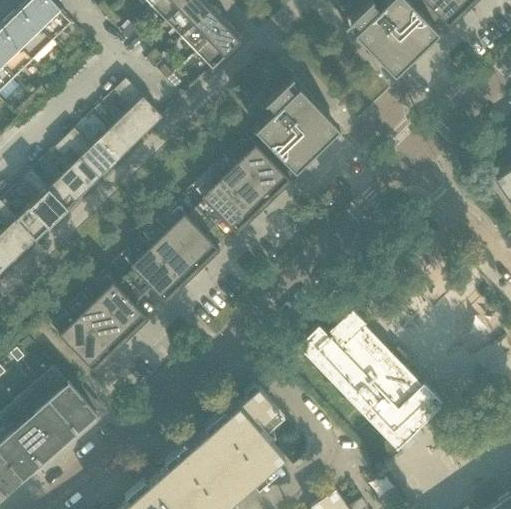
[(27,0),(18,9),(21,12),(50,41),(71,22),(49,0),(27,0)]
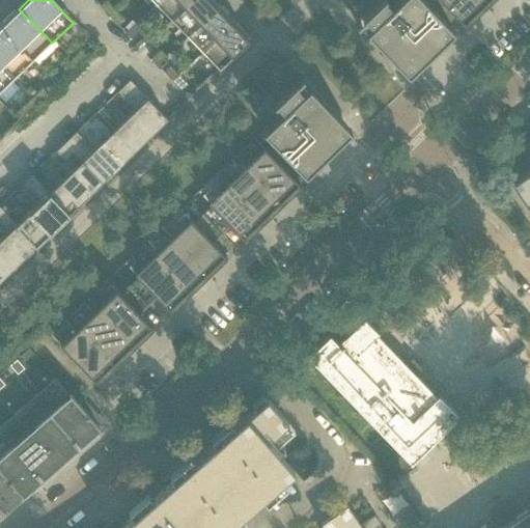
[(163,0),(157,6),(172,22),(195,0),(163,0)]
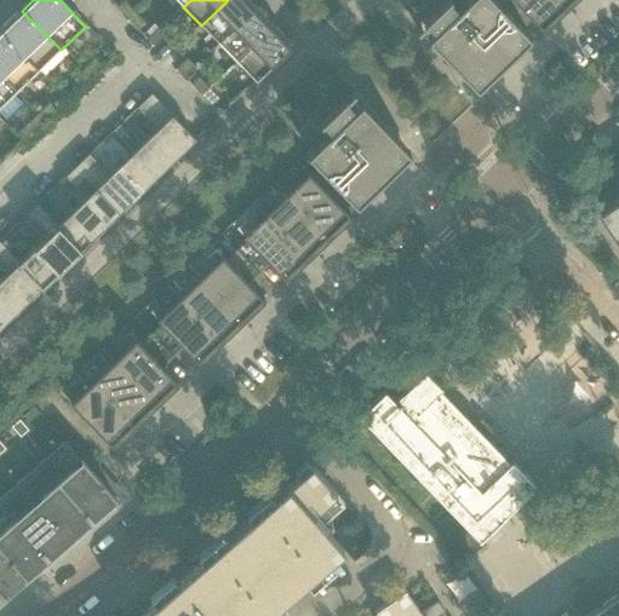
[(228,0),(201,26),(219,45),(256,10),(247,0),(228,0)]
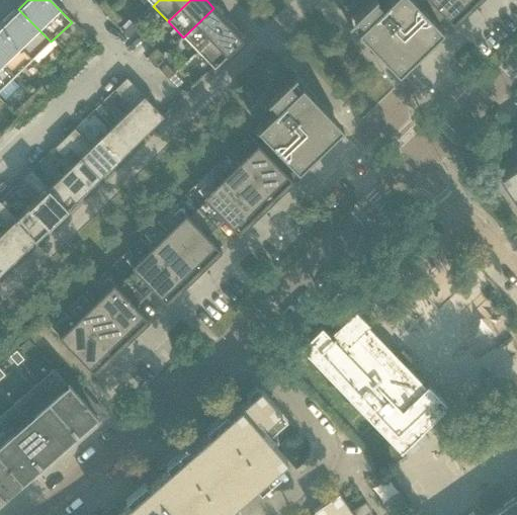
[(398,74),(443,30),(437,25),(445,17),(428,0),(390,0),(382,7),(376,0),(372,0),(347,24),(348,25),(355,19),(362,26),(357,31),(398,74)]
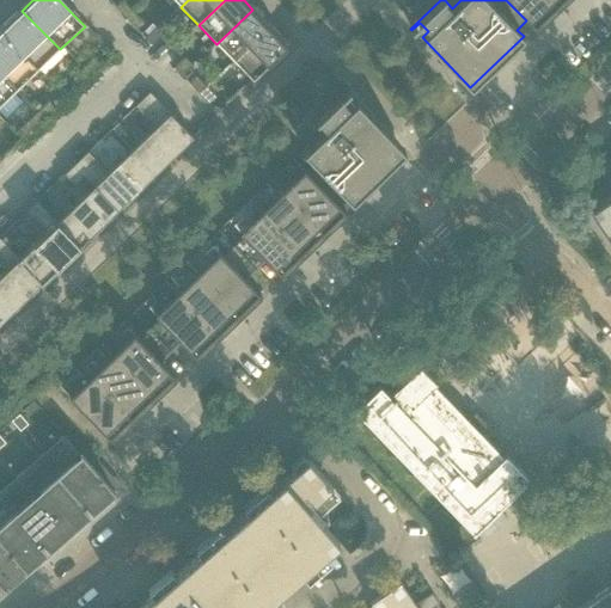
[(547,0),(506,0),(526,20),(537,32),(538,31),(535,28),(548,16),(549,17),(556,10),(547,0)]
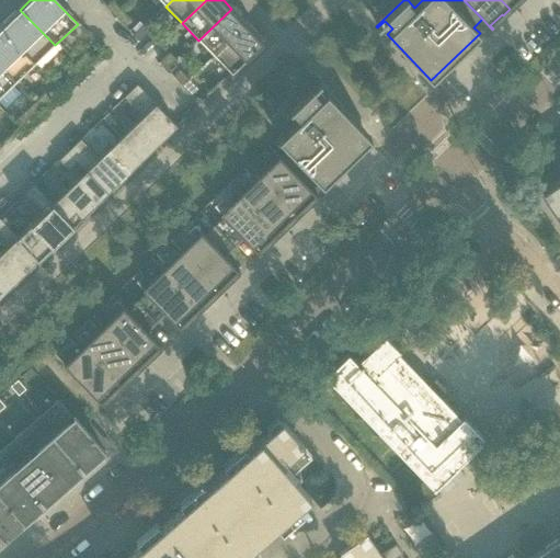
[(501,0),(510,9),(512,10),(513,10),(510,7),(516,0),(501,0)]
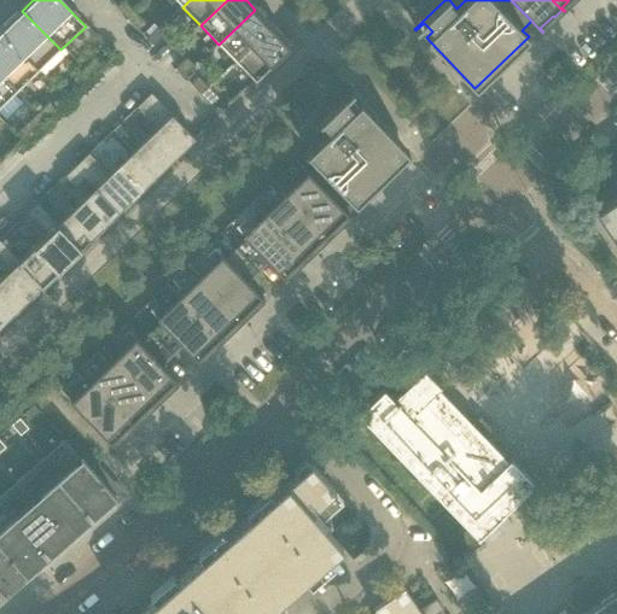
[(118,12),(129,23),(137,16),(126,5),(118,12)]
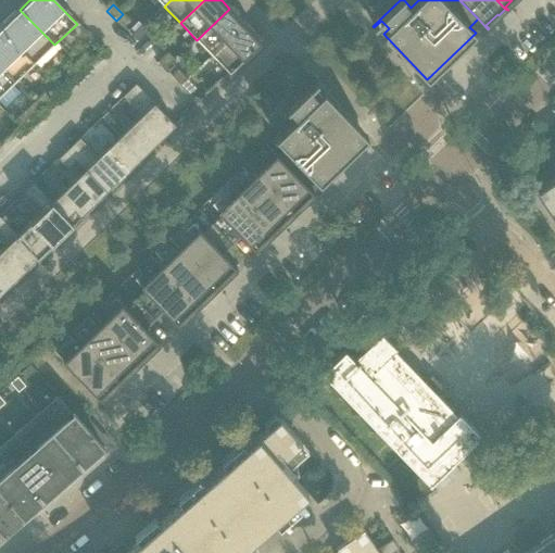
[(197,40),(213,57),(246,25),(229,9),(197,40)]
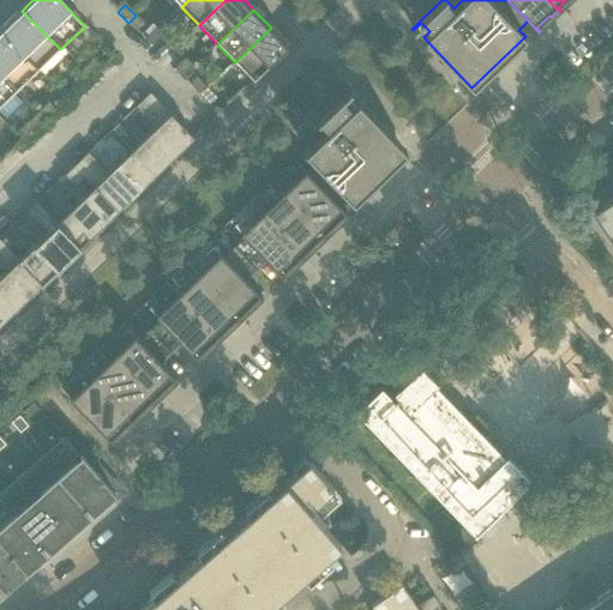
[(0,31),(0,32),(2,36),(38,71),(60,49),(25,14),(20,19),(17,16),(0,31)]
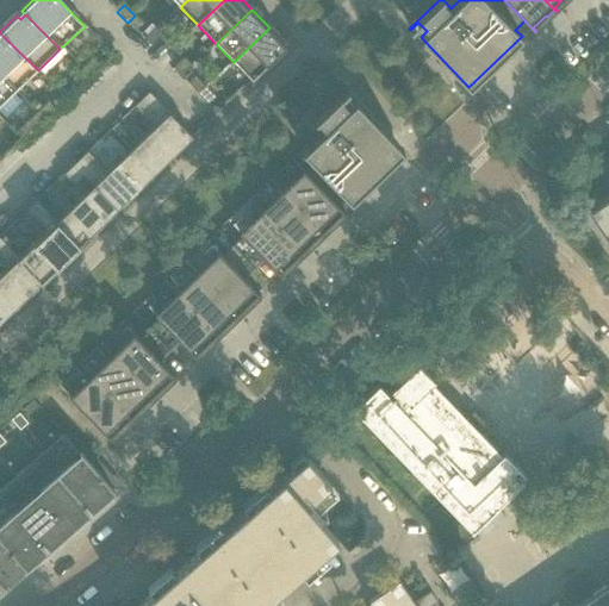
[(128,23),(137,33),(144,26),(135,16),(128,23)]
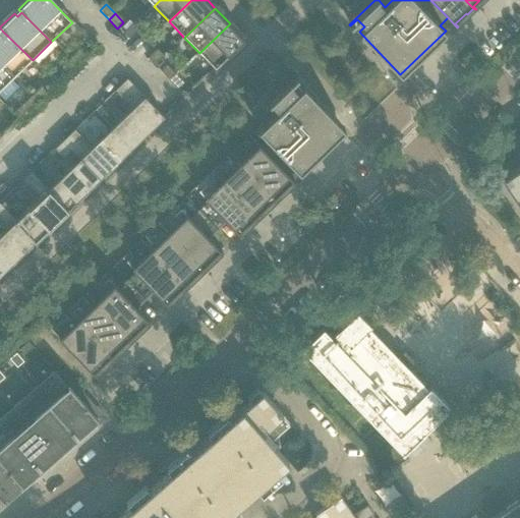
[(199,53),(216,70),(238,48),(241,45),(242,46),(247,41),(230,23),(199,53)]
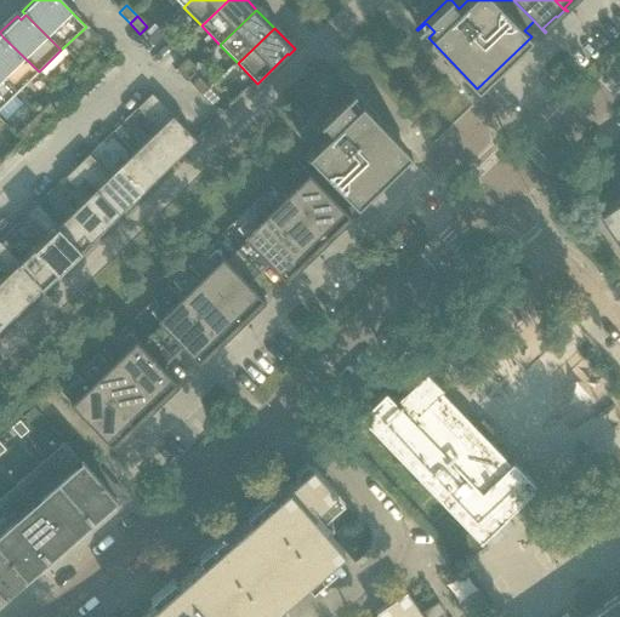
[(155,49),(166,38),(159,32),(148,41),(155,49)]
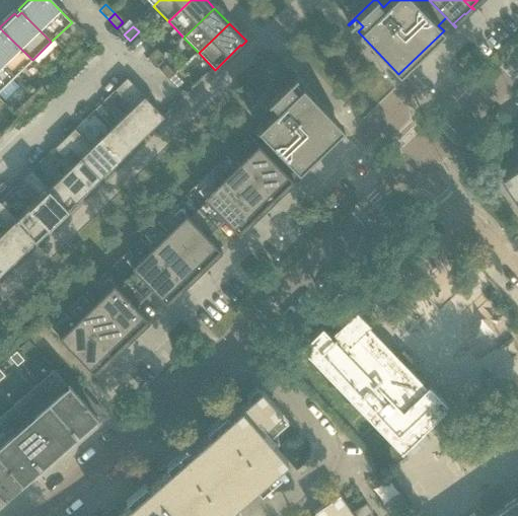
[(0,65),(13,79),(32,60),(2,30),(0,32),(0,65)]
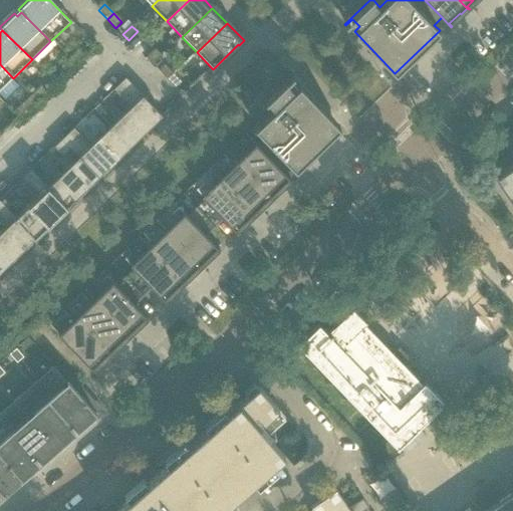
[(76,66),(84,57),(79,51),(70,60),(76,66)]
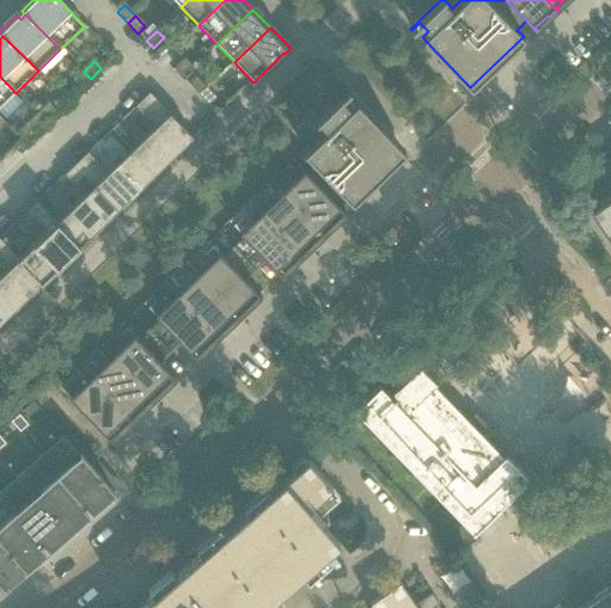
[(182,78),(193,68),(185,61),(175,71),(182,78)]
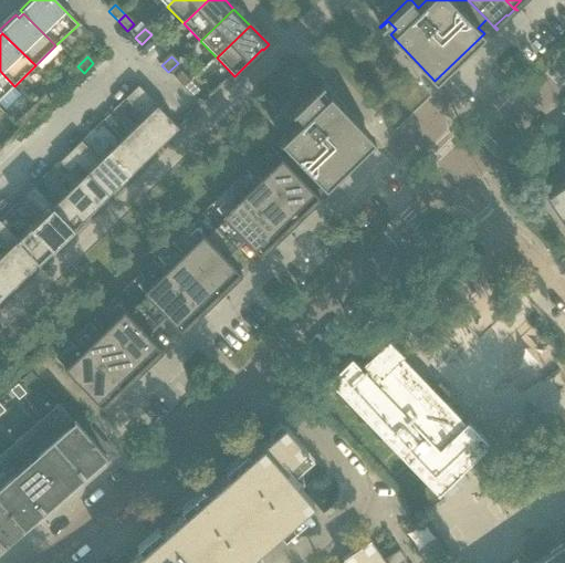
[(67,75),(74,82),(84,73),(77,66),(67,75)]
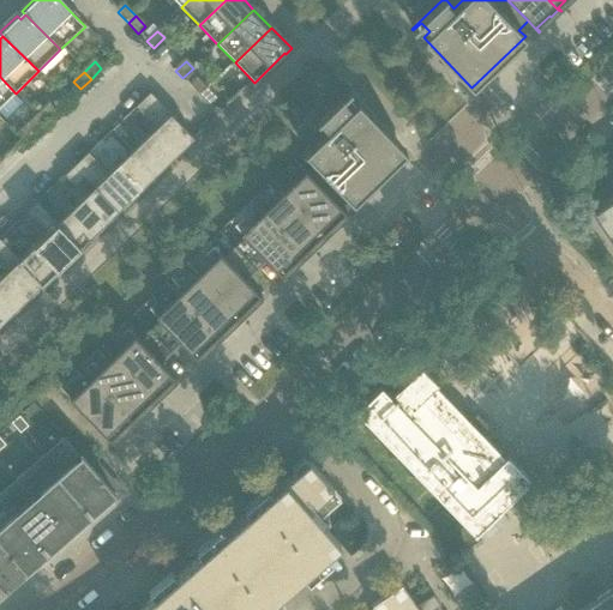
[(0,108),(16,94),(0,77),(0,108)]
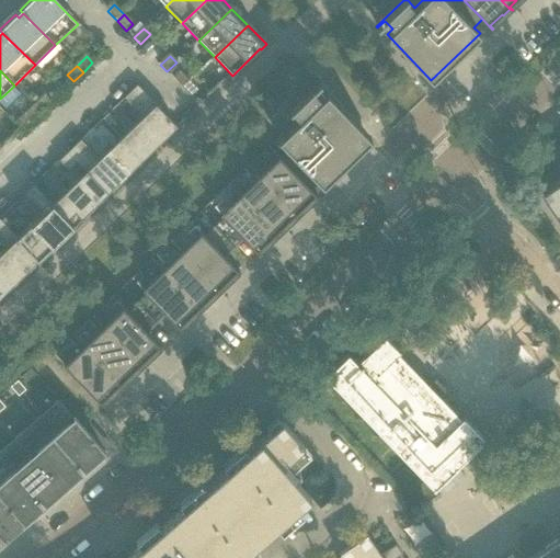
[(190,82),(180,72),(174,79),(183,89),(190,82)]
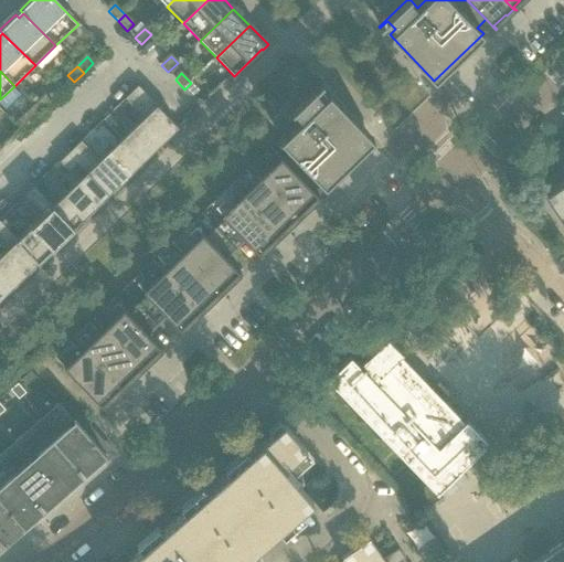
[(325,187),(373,140),(329,93),(323,98),(316,91),(322,84),(321,82),(290,113),(291,114),(293,113),(300,122),(280,140),(282,142),(274,150),(310,189),(319,180),(325,187)]
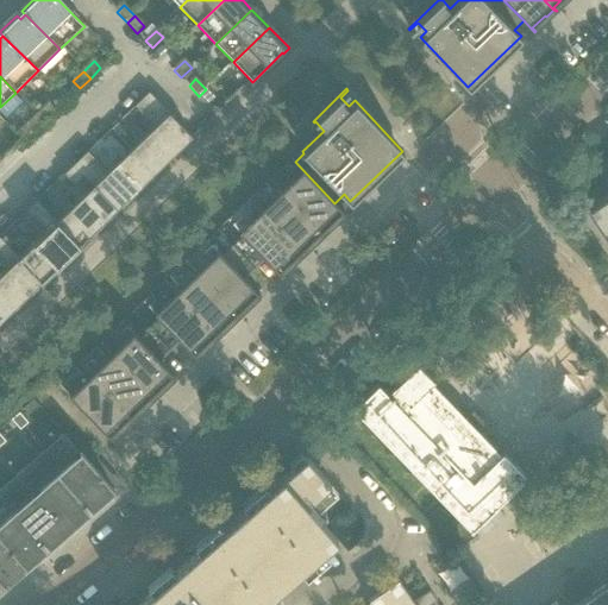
[(208,106),(215,100),(206,89),(199,96),(208,106)]
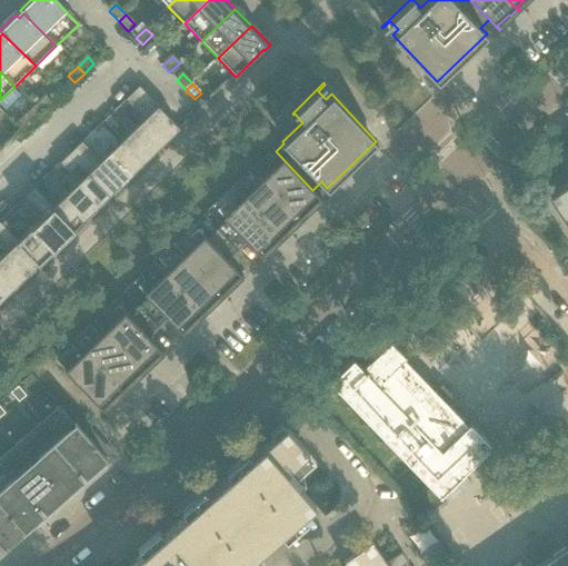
[(180,130),(140,89),(127,101),(145,121),(123,142),(145,165),(180,130)]
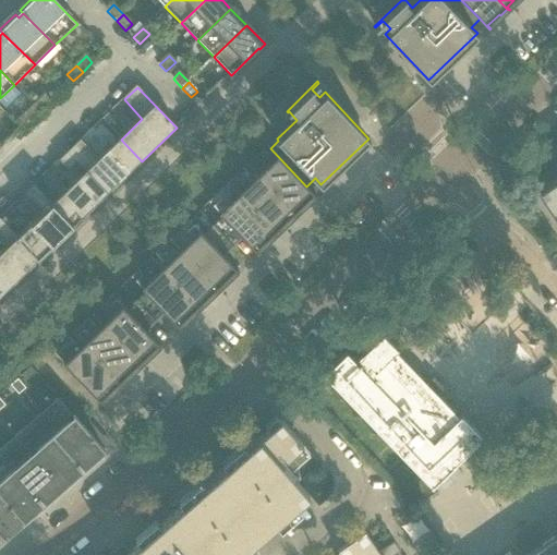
[(41,111),(51,103),(45,96),(36,105),(41,111)]
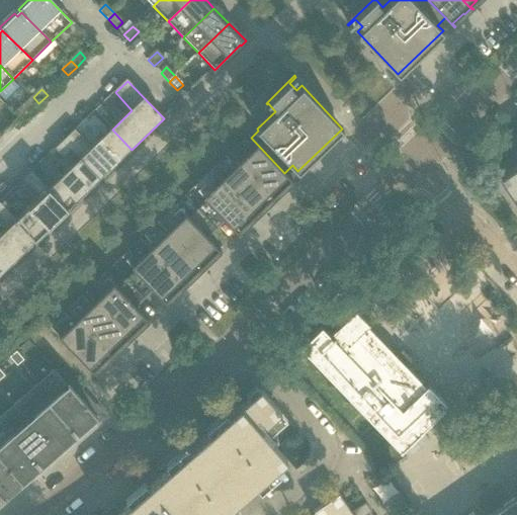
[(33,97),(17,112),(23,118),(38,103),(33,97)]
